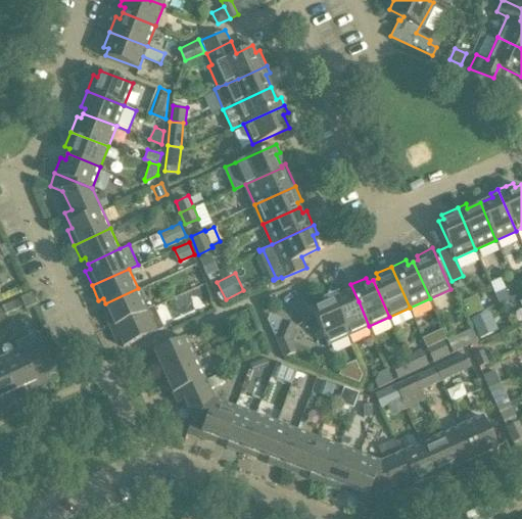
[(359,301),(350,284),(343,288),(345,292),(333,298),(349,335),(369,326),(359,301)]
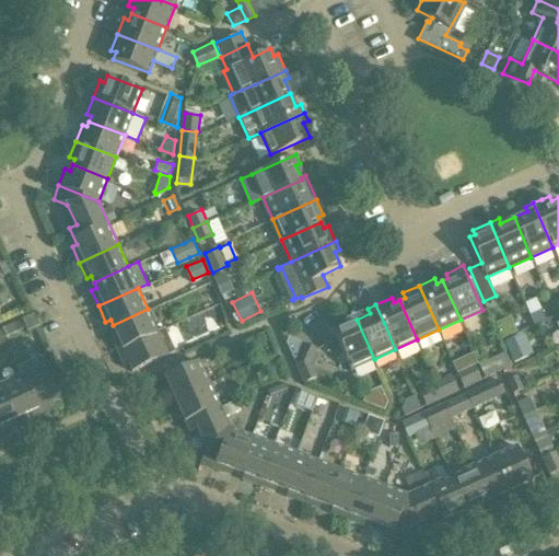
[(148,309),(113,325),(115,331),(111,333),(118,348),(158,331),(156,329),(148,309)]
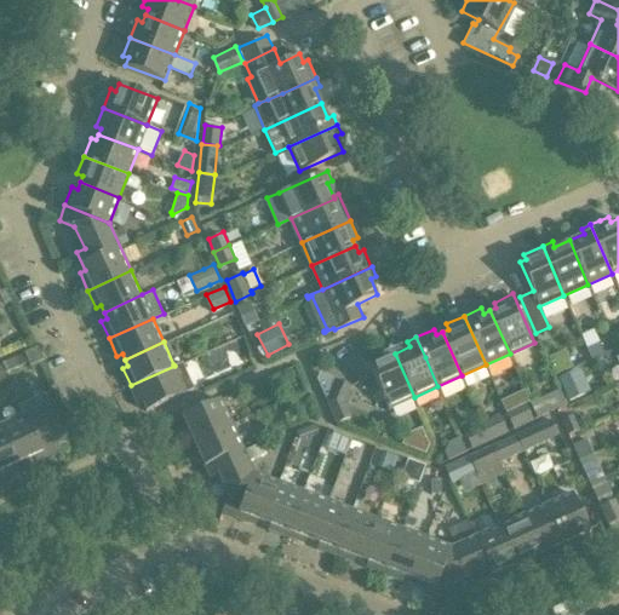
[(592,357),(606,351),(601,342),(588,346),(592,357)]
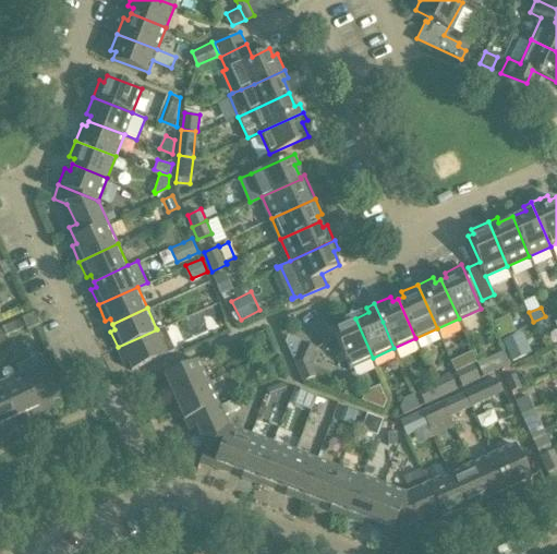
[(22,316),(26,326),(27,328),(39,322),(34,311),(22,316)]
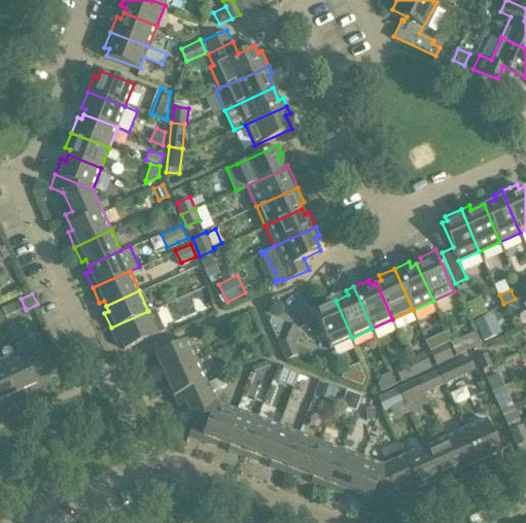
[(25,308),(21,299),(2,306),(7,316),(25,308)]
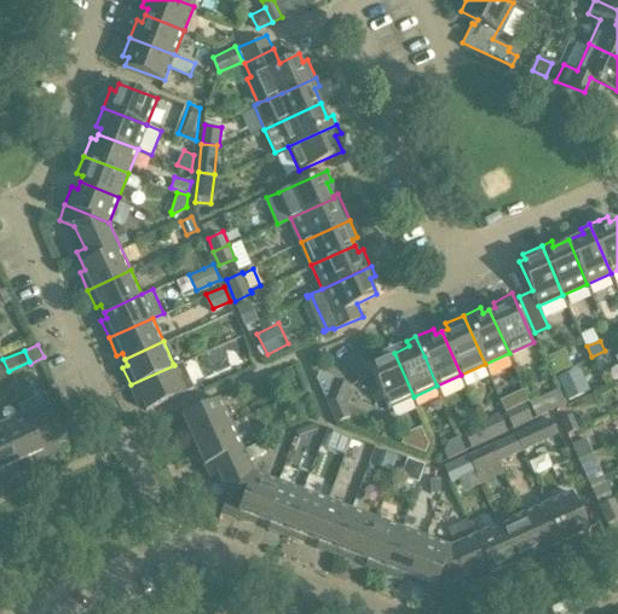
[(414,397),(394,353),(387,355),(385,351),(367,359),(388,407),(414,397)]
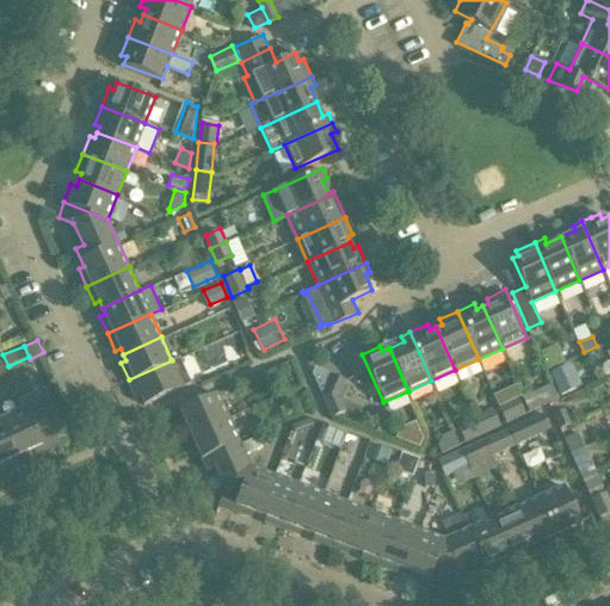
[(180,356),(171,359),(172,360),(129,379),(136,397),(141,395),(145,402),(192,382),(180,356)]
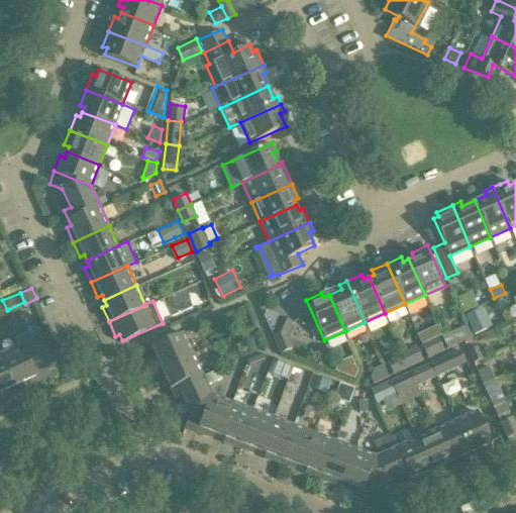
[(480,306),(467,312),(475,331),(488,325),(480,306)]
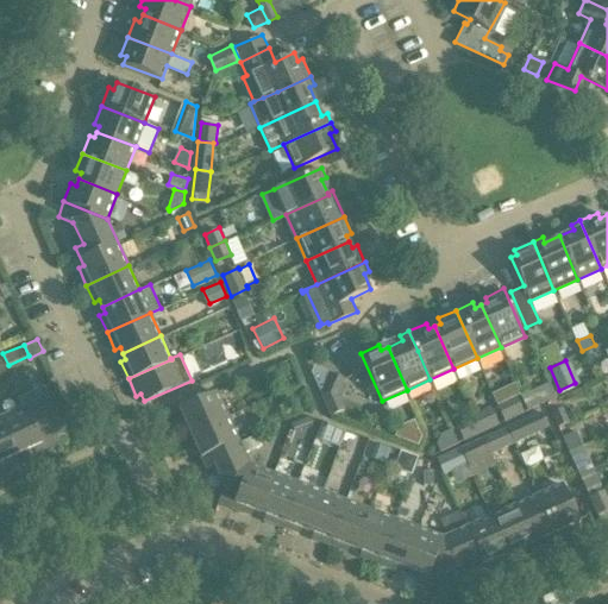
[(277,379),(293,373),(288,363),(273,370),(277,379)]
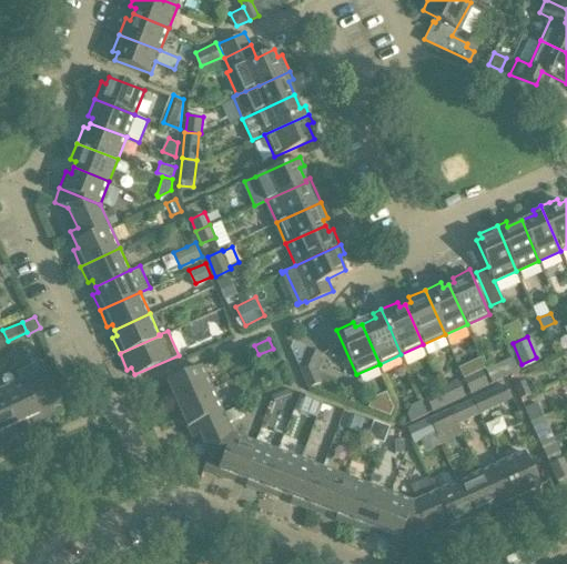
[(293,339),(291,345),(294,354),(300,368),(309,346),(293,339)]
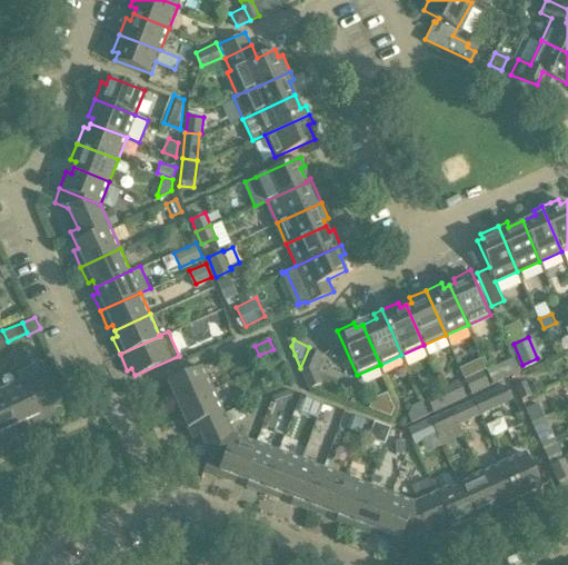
[(324,353),(310,347),(301,368),(311,388),(325,382),(318,367),(324,353)]
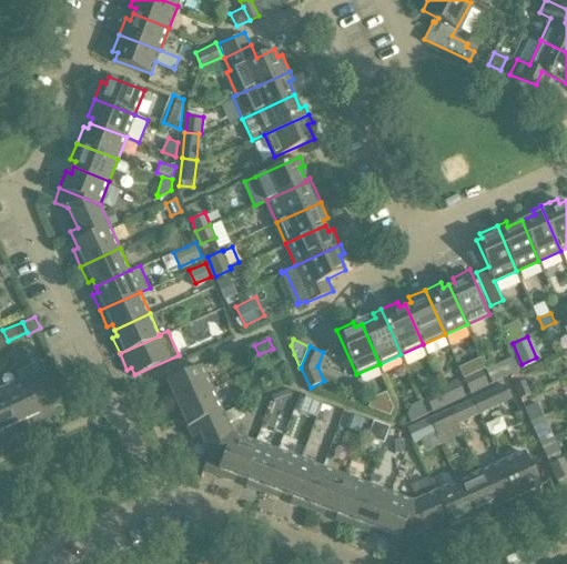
[(494,382),(520,369),(514,354),(486,368),(494,382)]
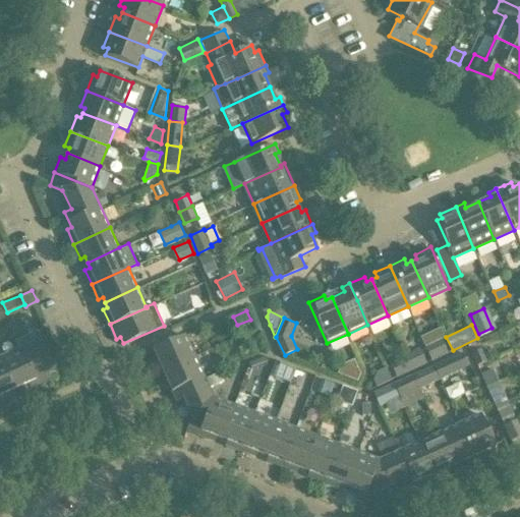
[(20,346),(37,383),(52,377),(50,372),(56,369),(38,329),(15,339),(19,347),(20,346)]
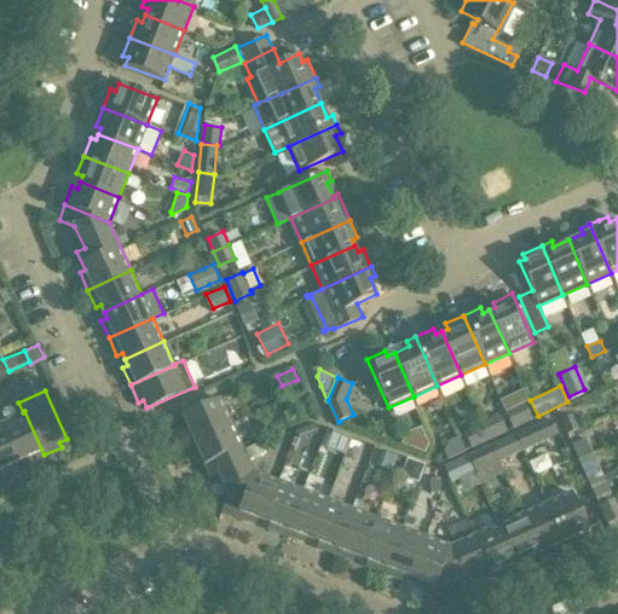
[(188,441),(231,422),(220,397),(182,413),(185,421),(180,423),(188,441)]
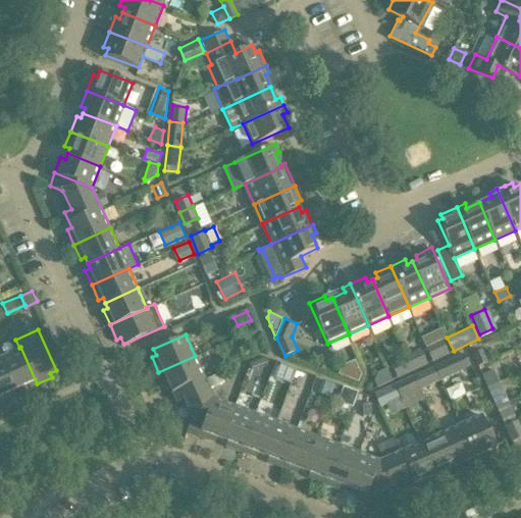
[(433,360),(450,353),(443,338),(426,345),(433,360)]
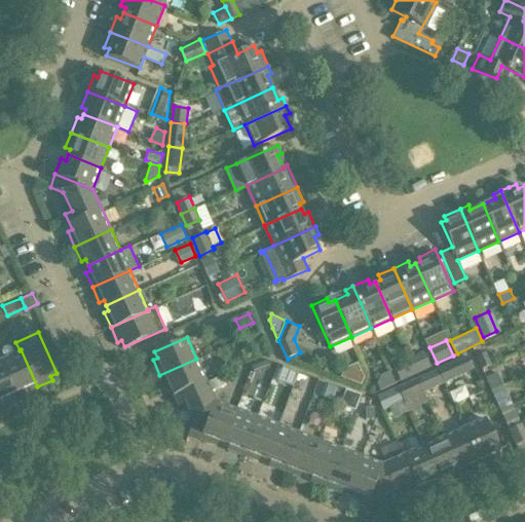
[(408,356),(416,373),(432,366),(423,348),(408,356)]
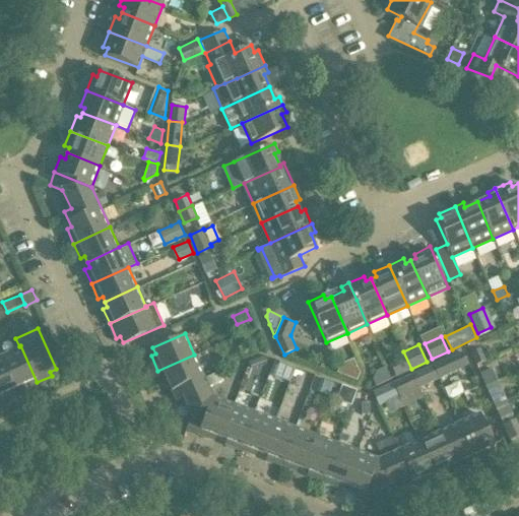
[(20,345),(19,346),(0,355),(15,387),(20,385),(22,389),(37,382),(20,345)]
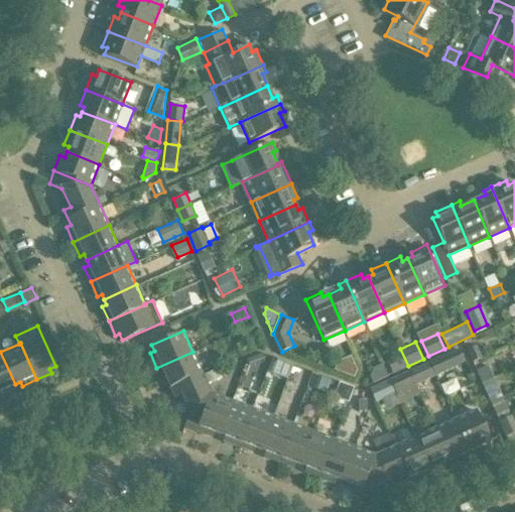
[(483,356),(478,344),(468,348),(473,360),(483,356)]
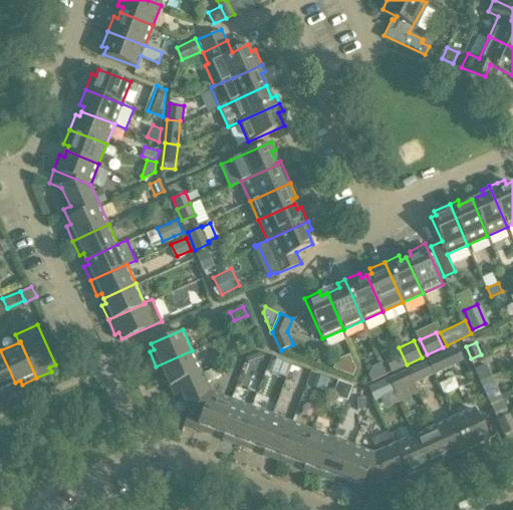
[(435,372),(464,359),(458,346),(429,359),(435,372)]
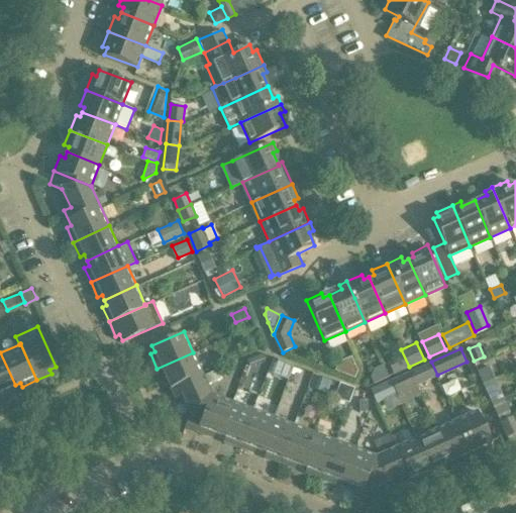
[(409,367),(401,349),(386,356),(394,374),(409,367)]
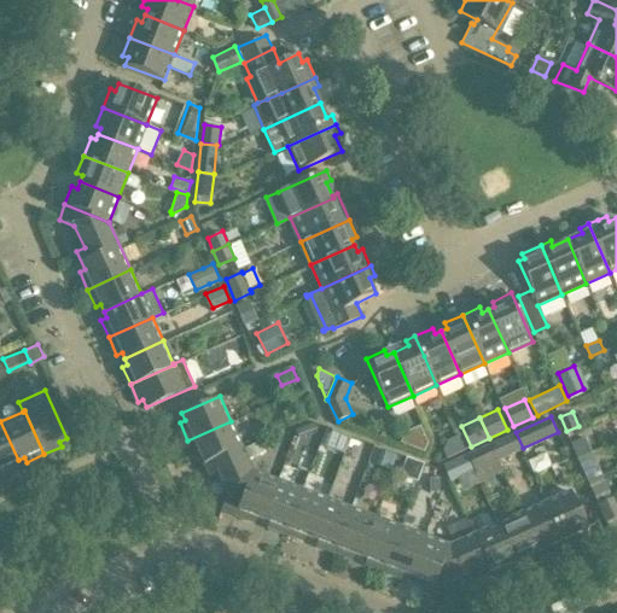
[(18,460),(0,421),(0,473),(13,468),(11,462),(18,460)]
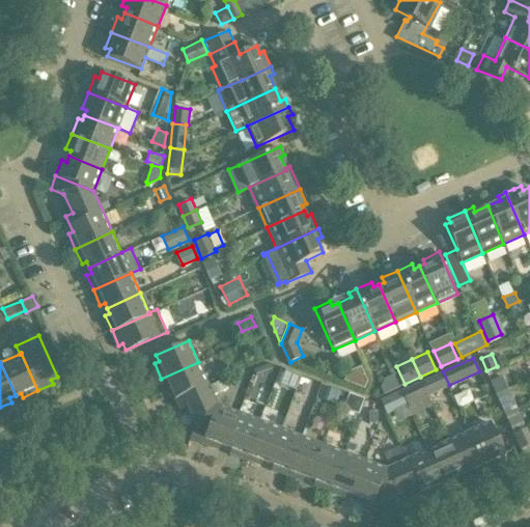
[(198,362),(161,379),(168,393),(172,391),(175,399),(208,385),(198,362)]
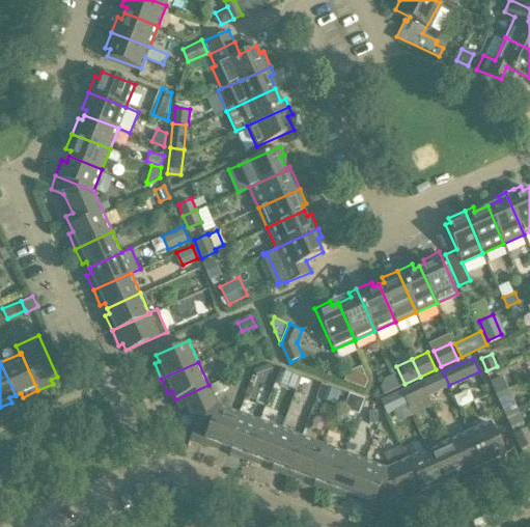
[(271,363),(255,368),(256,373),(273,367),(271,363)]
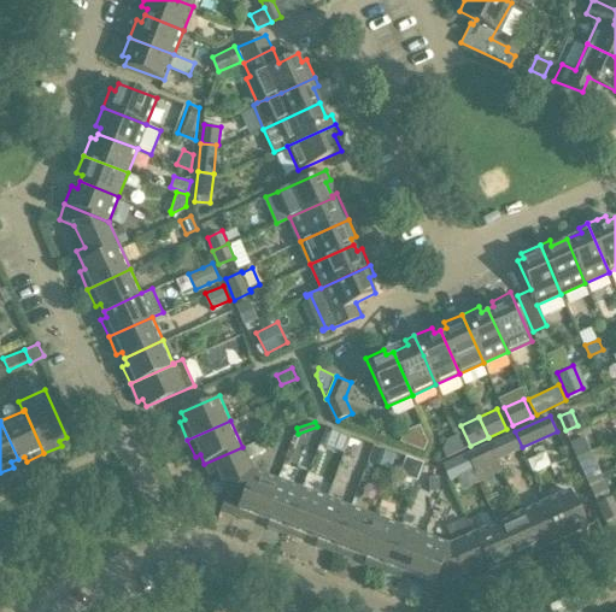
[(424,451),(428,441),(421,424),(404,431),(400,441),(424,451)]
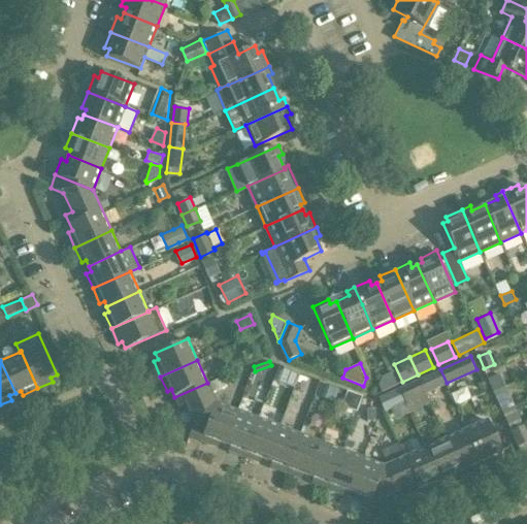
[(427,393),(446,385),(439,369),(419,379),(426,393),(427,393)]
